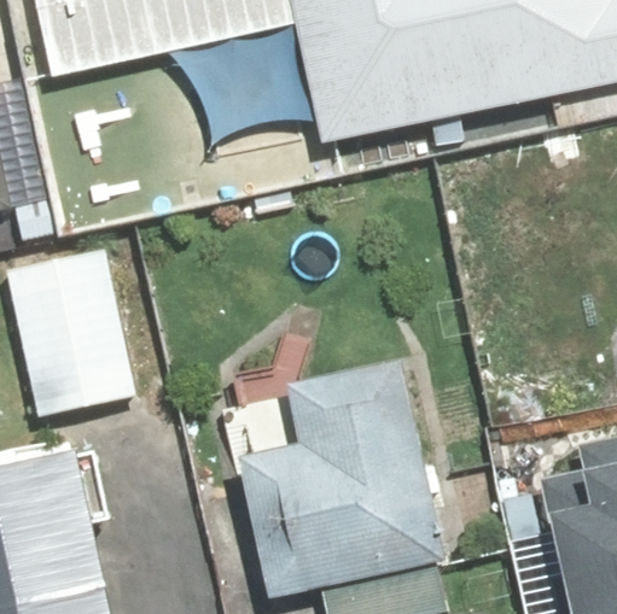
[(33,0),(50,76),(294,24),(320,144),(616,80),(616,0),(33,0)]
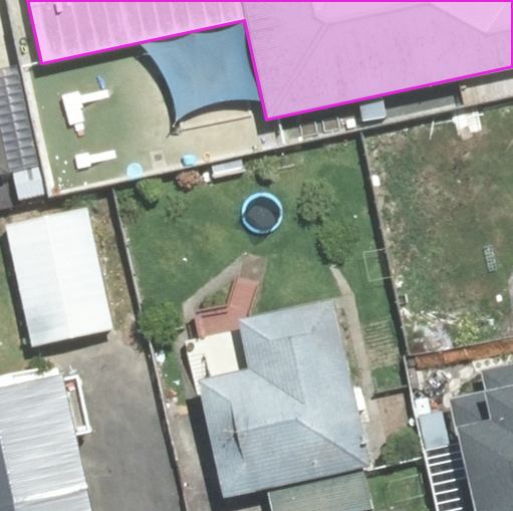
[(0,175),(11,174),(0,115),(0,175)]
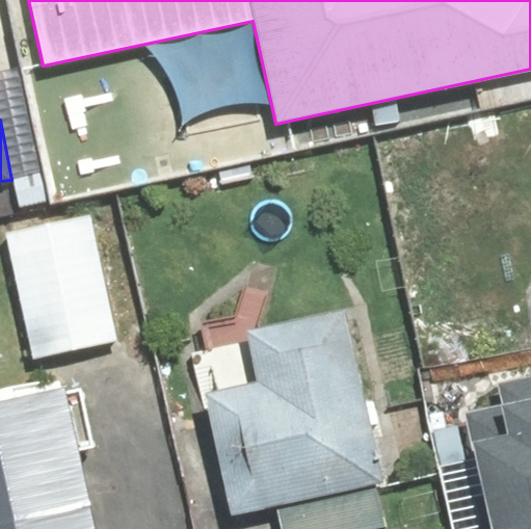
[(91,212),(4,232),(32,358),(120,339),(91,212)]
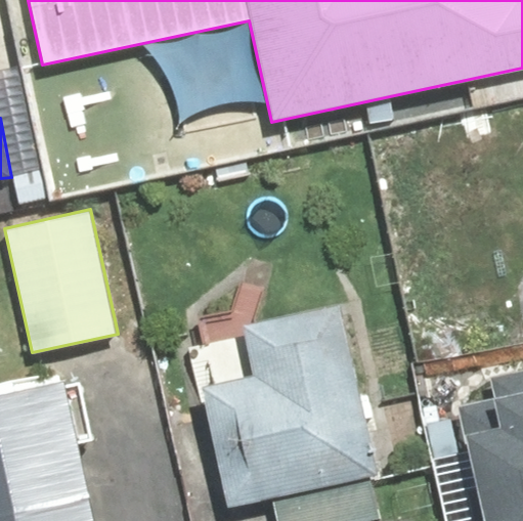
[(251,375),(201,385),(226,507),(378,475),(341,301),(240,321),(251,375)]
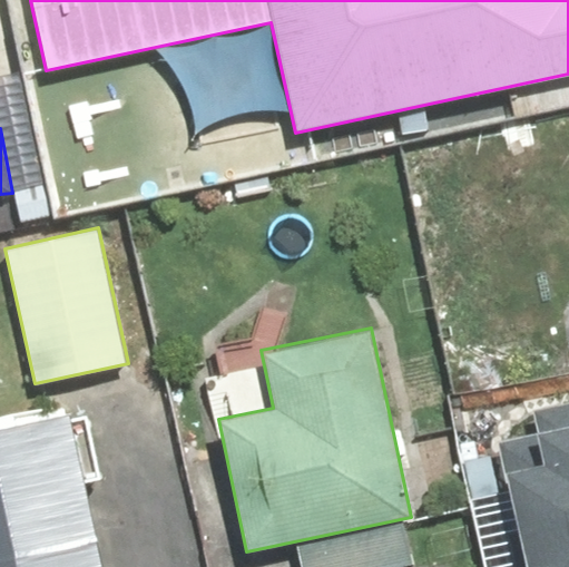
[(528,466),(546,566),(568,566),(568,402),(550,406),(559,460),(528,466)]
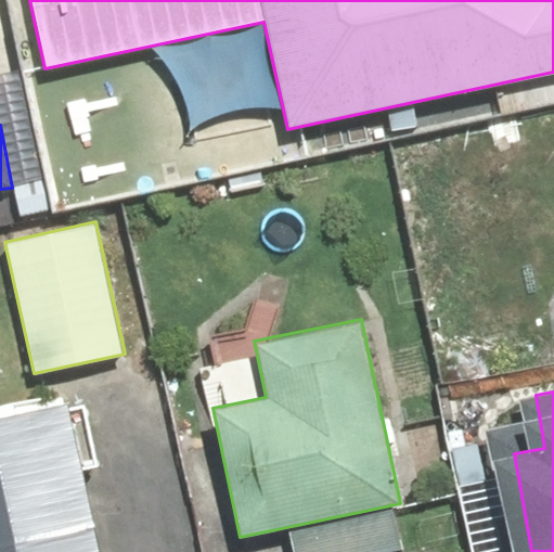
[(99,551),(66,399),(0,413),(0,551),(99,551)]
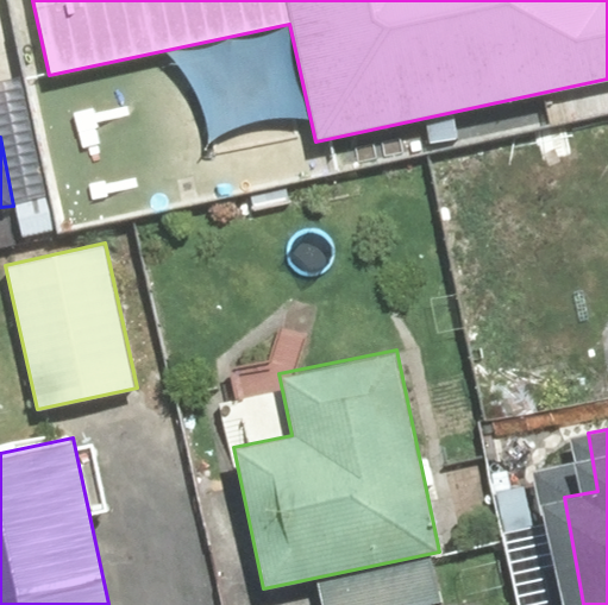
[(413,604),(444,598),(434,556),(315,585),(320,604),(413,604)]
